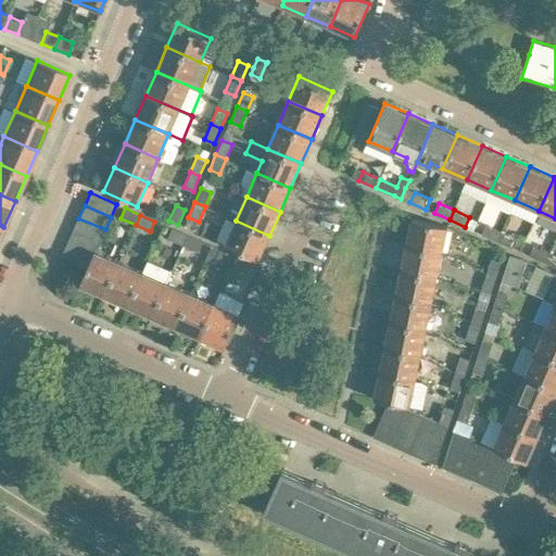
[(78,218),(73,230),(99,242),(105,229),(78,218)]
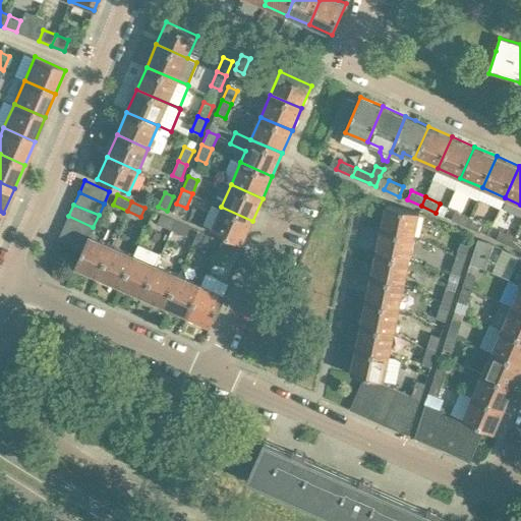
[(386,205),(381,229),(414,237),(419,212),(386,205)]
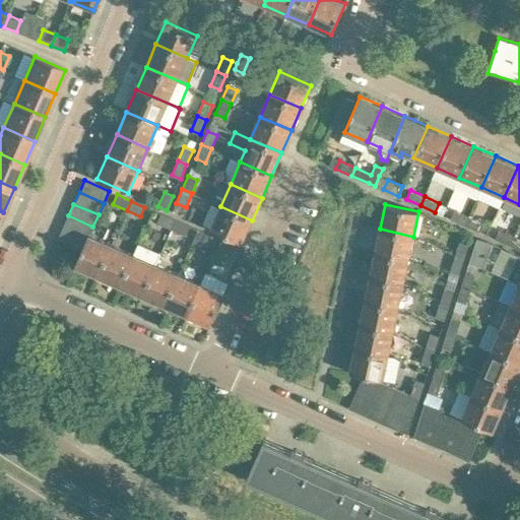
[(252,220),(220,206),(210,230),(242,243),(252,220)]
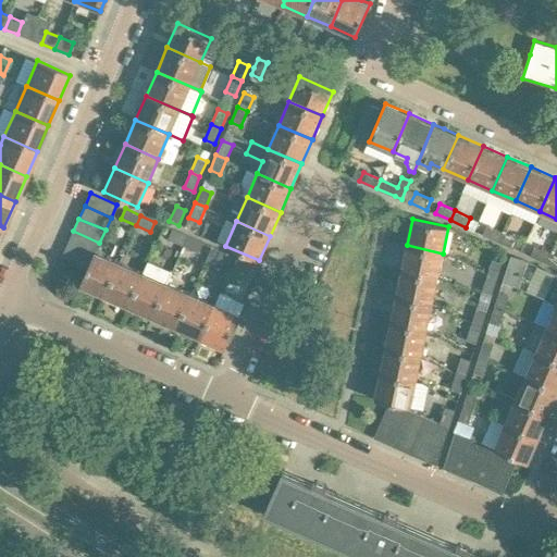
[(483,235),(498,242),(503,232),(487,225),(483,235)]
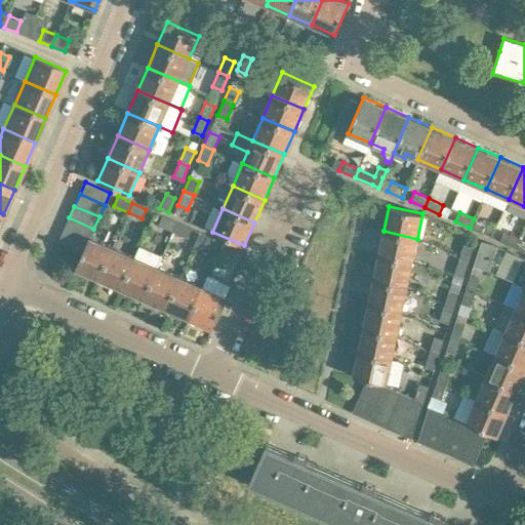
[(163,216),(159,226),(169,231),(173,232),(177,223),(163,216)]
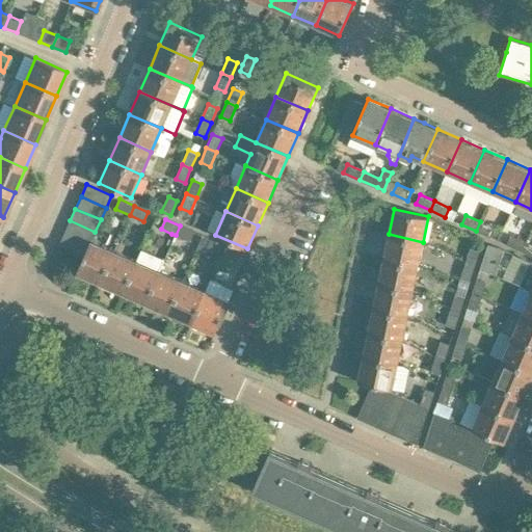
[(70,220),(64,233),(89,244),(91,240),(95,232),(70,220)]
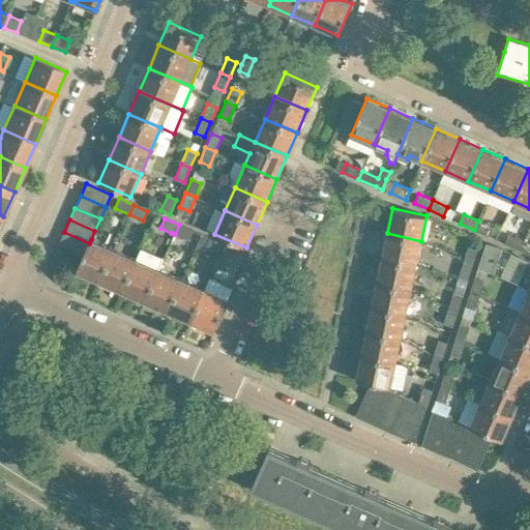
[(478,221),(474,230),(489,236),(493,227),(478,221)]
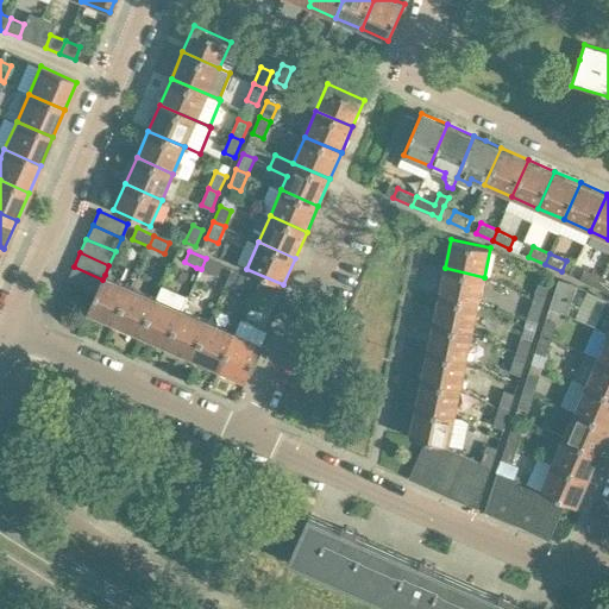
[(201,269),(195,282),(203,286),(209,272),(217,276),(223,265),(206,258),(201,269)]
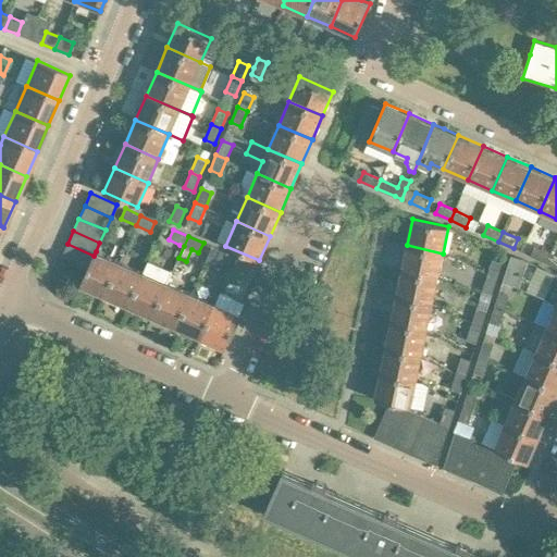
[(94,256),(67,244),(62,257),(88,268),(94,256)]
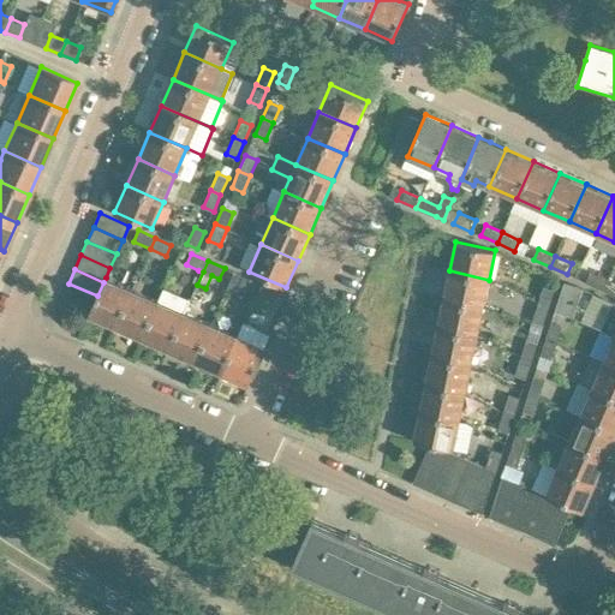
[(483,308),(489,280),(449,270),(443,299),(483,308)]
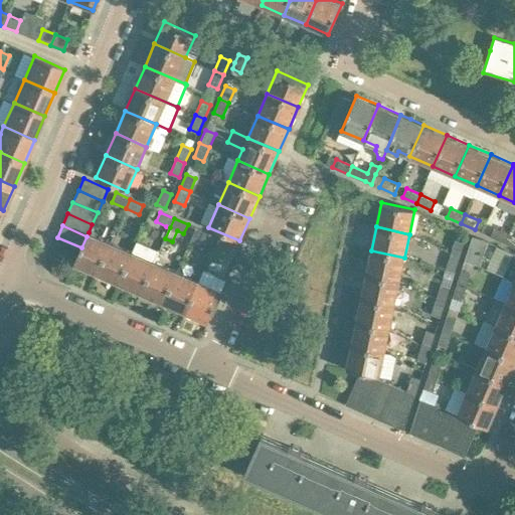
[(196,227),(189,243),(198,246),(201,240),(214,246),(218,237),(196,227)]
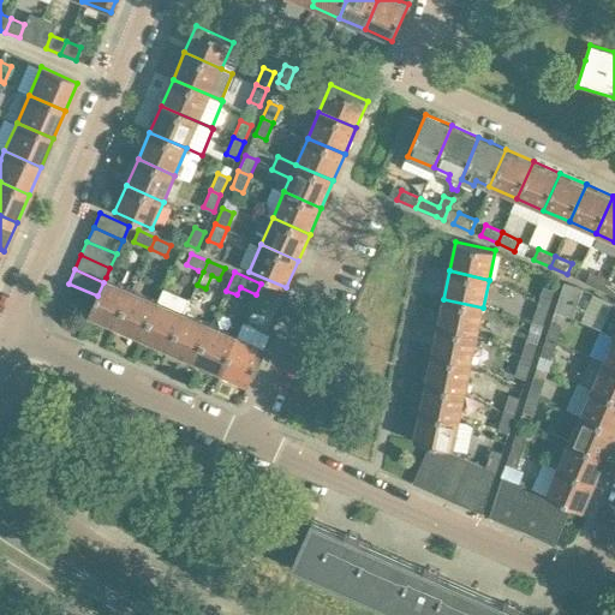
[(586,282),(603,290),(608,279),(591,272),(586,282)]
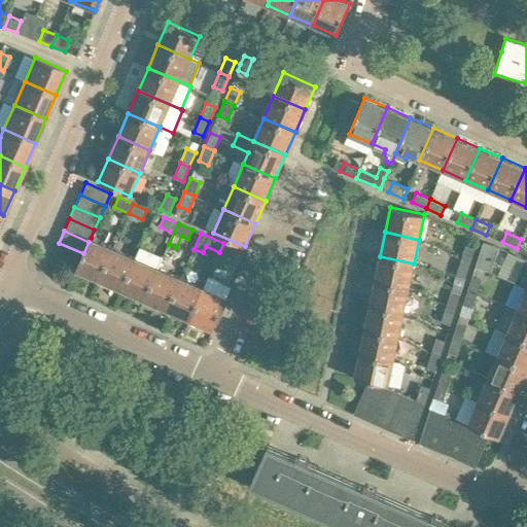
[(112,248),(91,238),(89,242),(83,253),(76,270),(99,280),(112,248)]
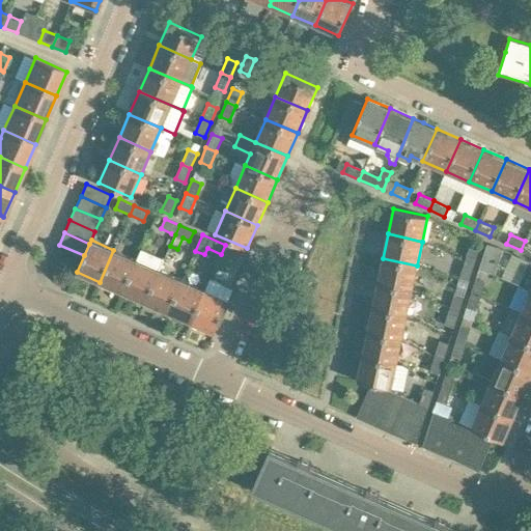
[(530,243),(525,241),(521,250),(530,254),(530,243)]
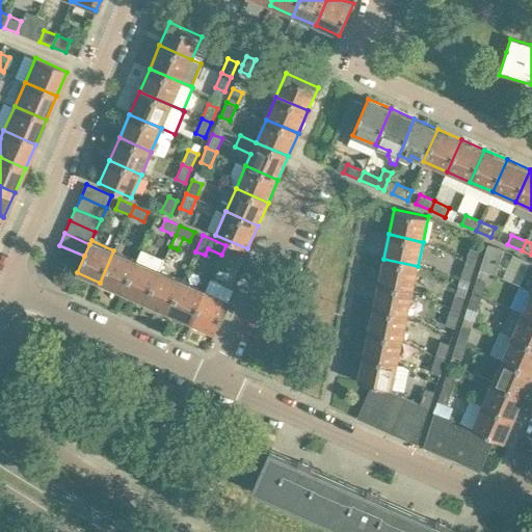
[(488,243),(480,268),(489,272),(496,274),(504,249),(488,243)]
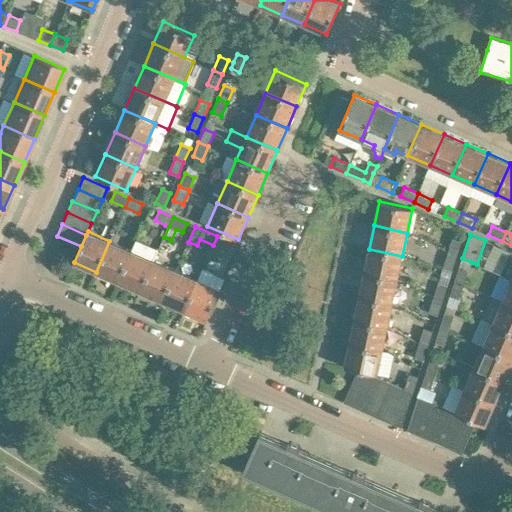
[(217,236),(213,245),(227,251),(231,243),(217,236)]
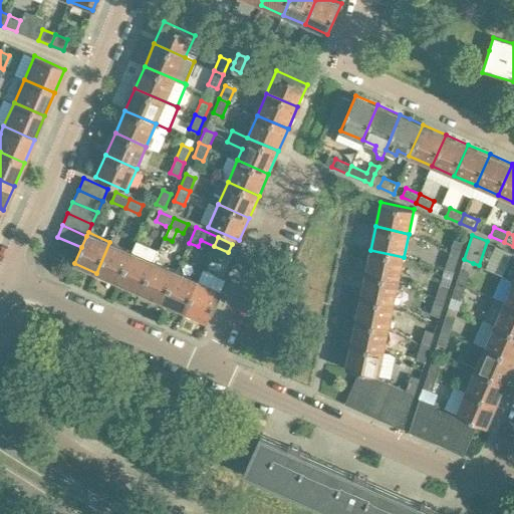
[(450,253),(459,256),(463,242),(454,239),(449,253),(450,253)]
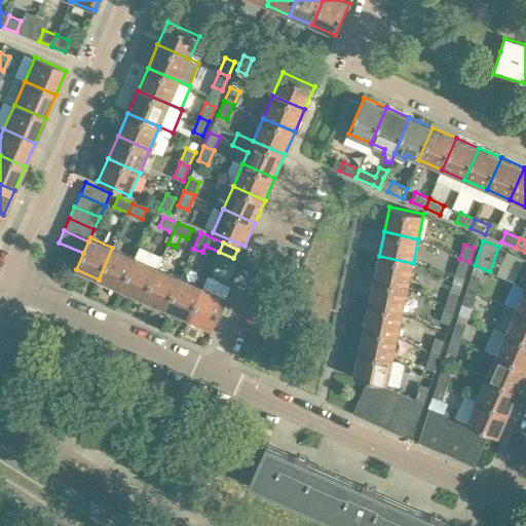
[(99,279),(121,290),(136,258),(112,248),(99,279)]
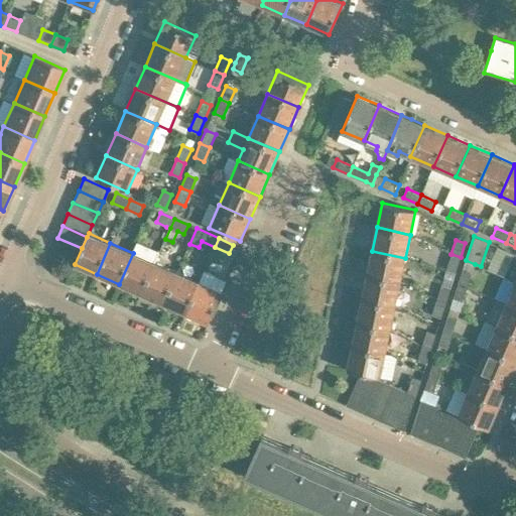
[(400,282),(405,258),(372,251),(367,274),(400,282)]
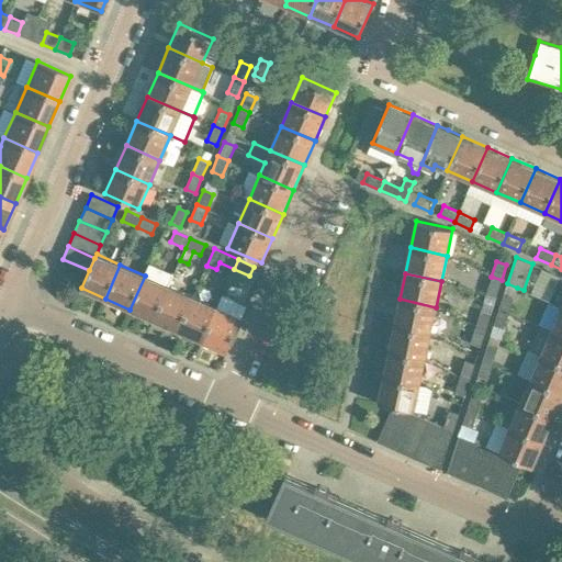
[(130,310),(154,319),(169,285),(145,276),(130,310)]
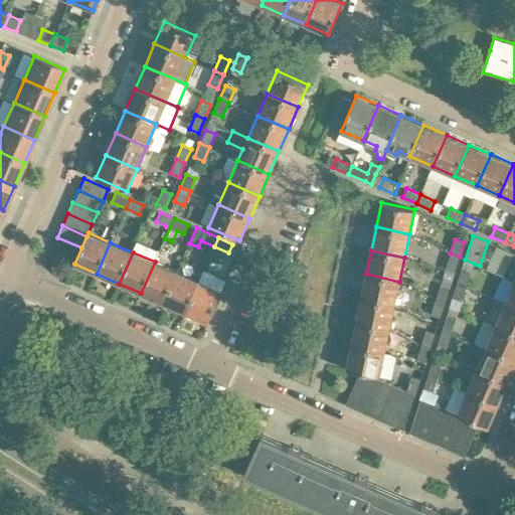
[(503,276),(514,281),(514,253),(513,252),(503,276)]
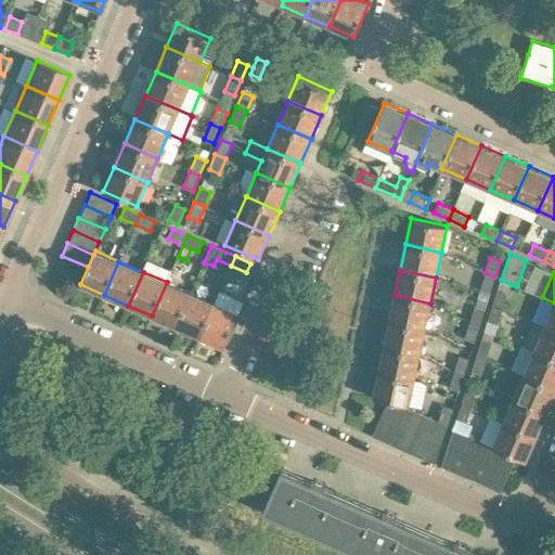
[(486,273),(485,273),(479,288),(490,293),(495,276),(486,273)]
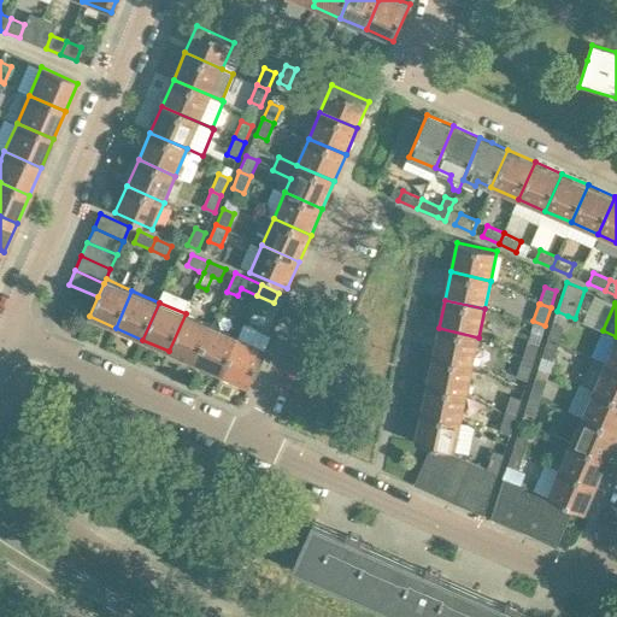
[(169,351),(195,363),(212,325),(186,313),(169,351)]
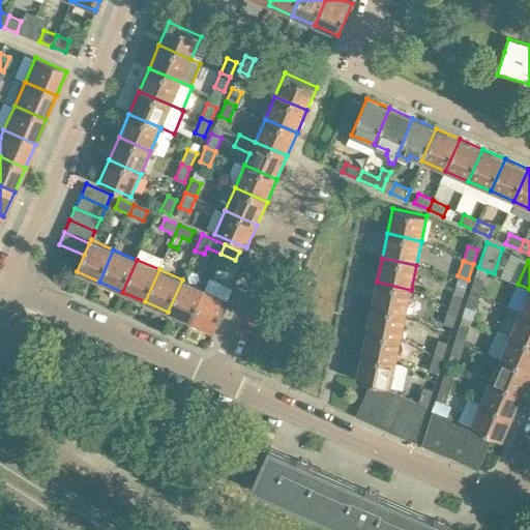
[(470,293),(480,296),(484,282),(475,278),(470,293)]
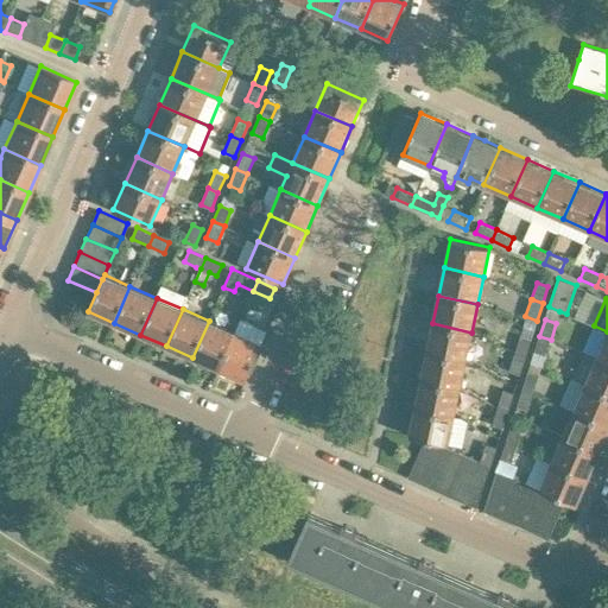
[(192,358),(220,369),(235,333),(209,321),(192,358)]
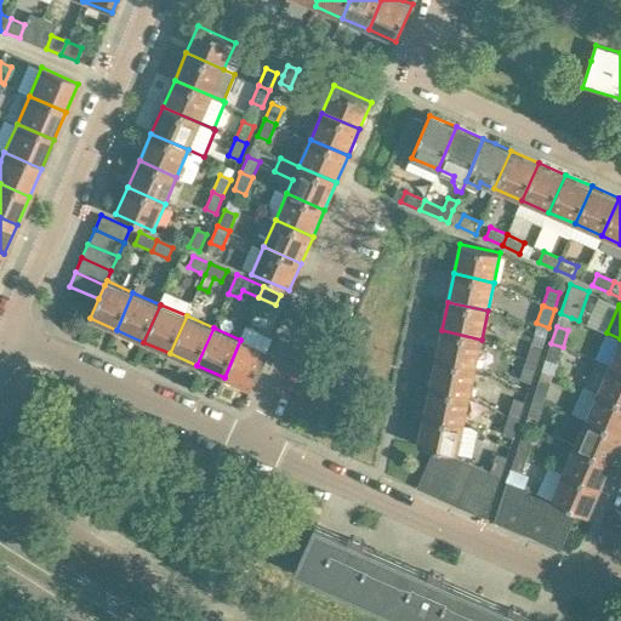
[(476,368),(482,340),(442,330),(436,359),(476,368)]
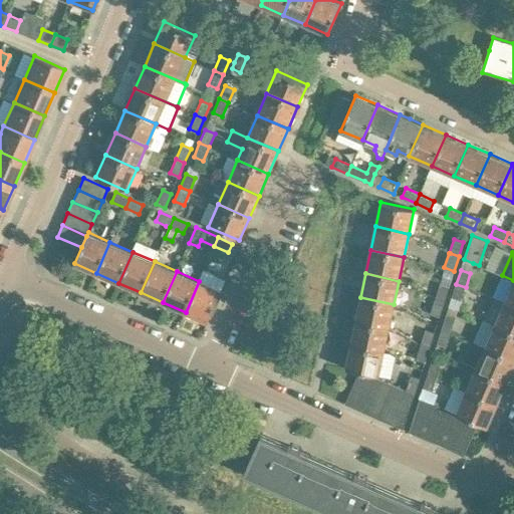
[(186,312),(208,321),(221,290),(199,281),(186,312)]
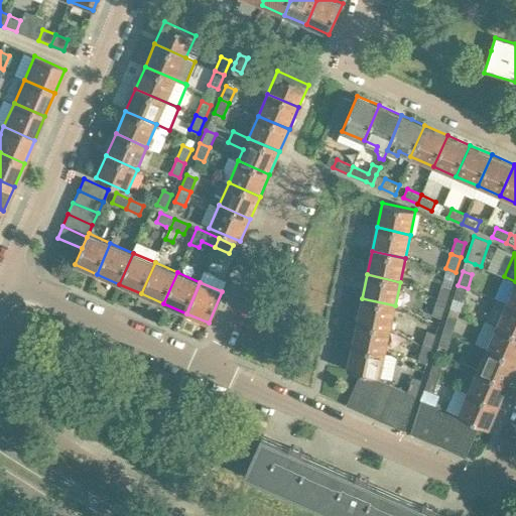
[(515,307),(515,282),(507,303),(515,307)]
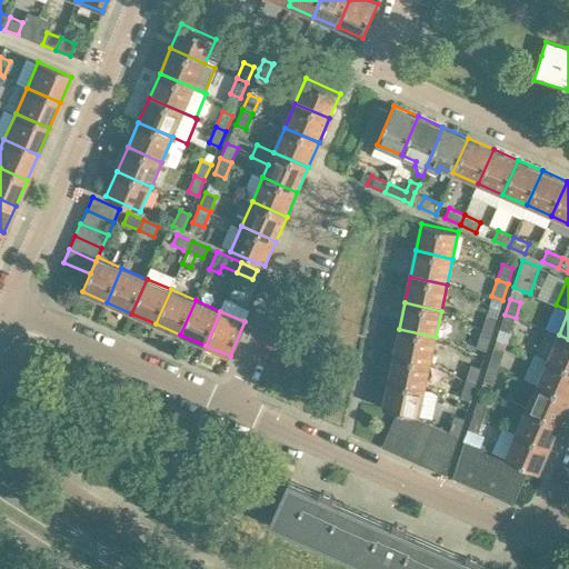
[(481,331),(491,335),(497,318),(486,315),(481,331)]
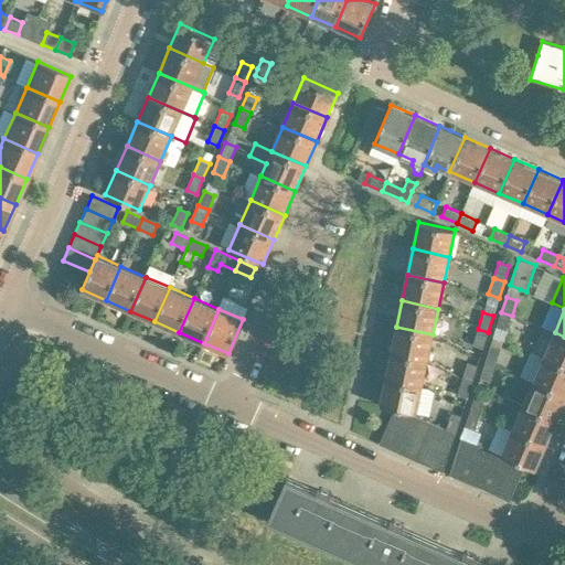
[(512,316),(501,312),(497,328),(507,331),(512,316)]
